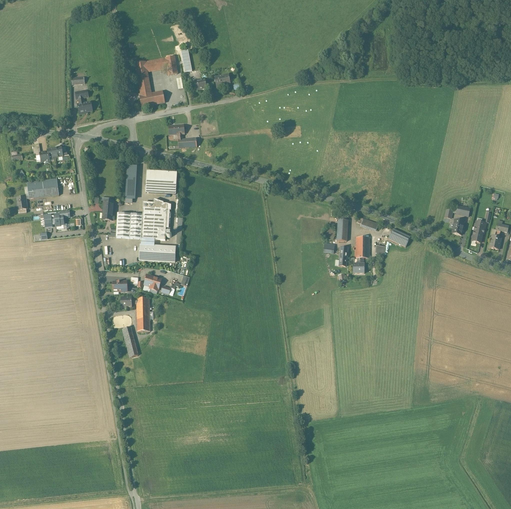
[(184,70),(191,69),(188,47),(181,48),(184,70)]
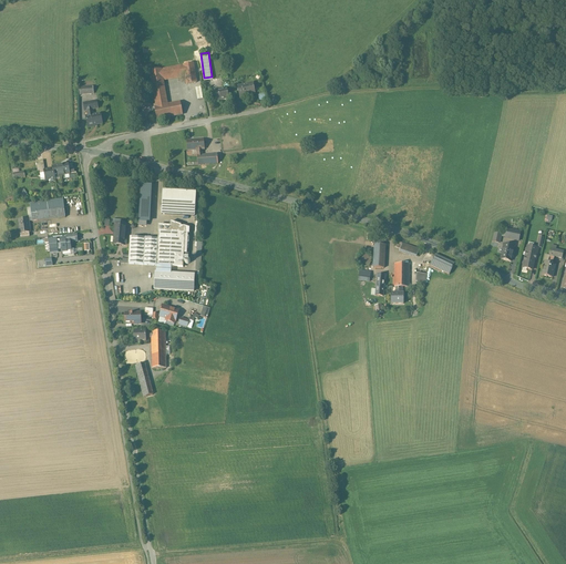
[(160,67),(148,68),(155,104),(154,104),(156,116),(182,111),(179,100),(166,102),(162,77),(185,73),(186,81),(195,80),(192,60),(183,62),(160,67)]
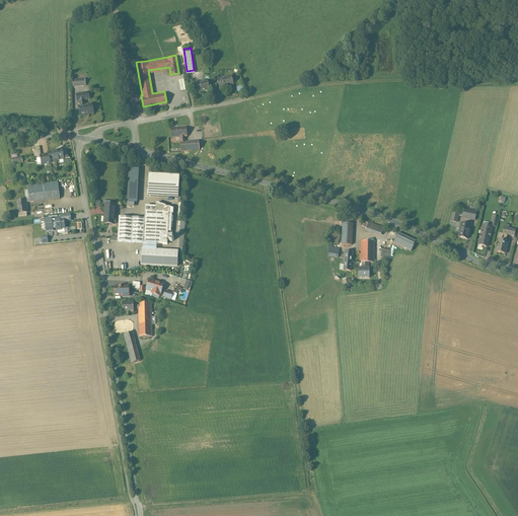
[(230,73),(217,76),(219,87),(224,86),(224,85),(233,83),(230,73)]
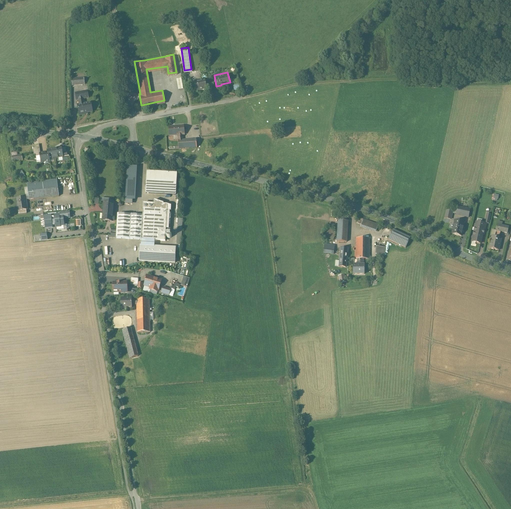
[(204,77),(193,79),(195,88),(206,86),(205,81),(204,77)]
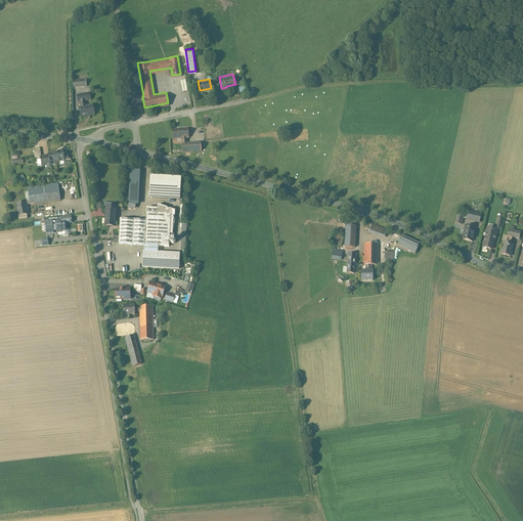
[(88,90),(76,93),(78,99),(80,99),(81,104),(85,103),(84,98),(89,97),(88,90)]
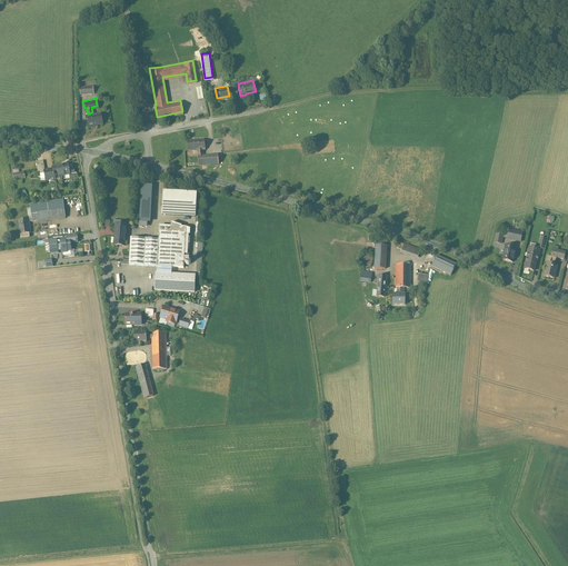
[(88,113),(86,113),(88,125),(93,123),(93,122),(101,121),(100,111),(92,112),(88,113)]
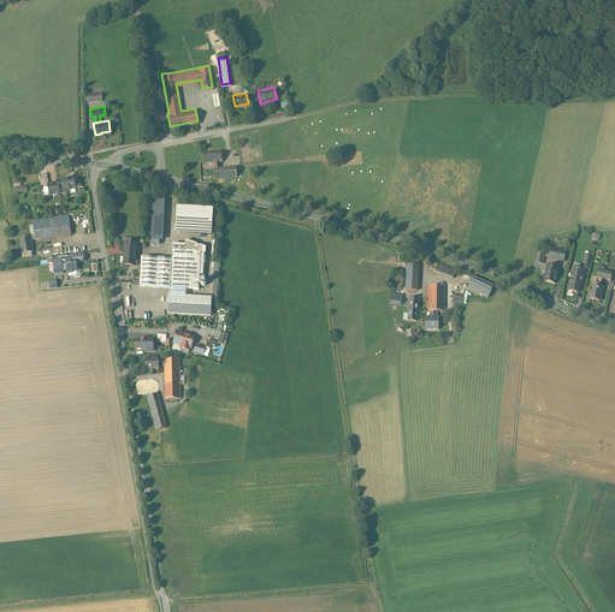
[(220,148),(202,149),(203,160),(213,159),(213,166),(219,165),(219,159),(220,159),(220,148)]
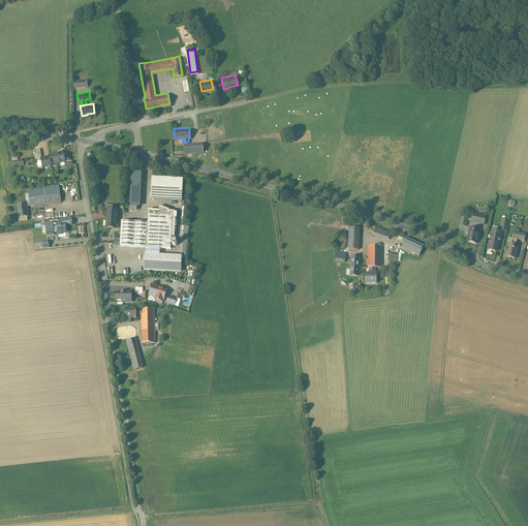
[(183,143),(184,151),(203,150),(202,141),(188,142),(183,143)]
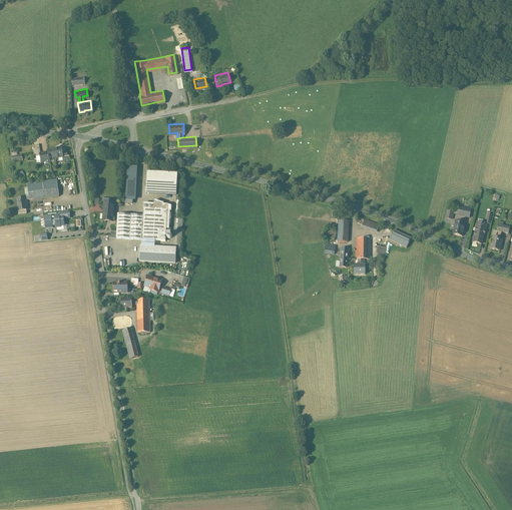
[(60,145),(47,148),(47,150),(48,156),(62,154),(61,150),(60,145)]
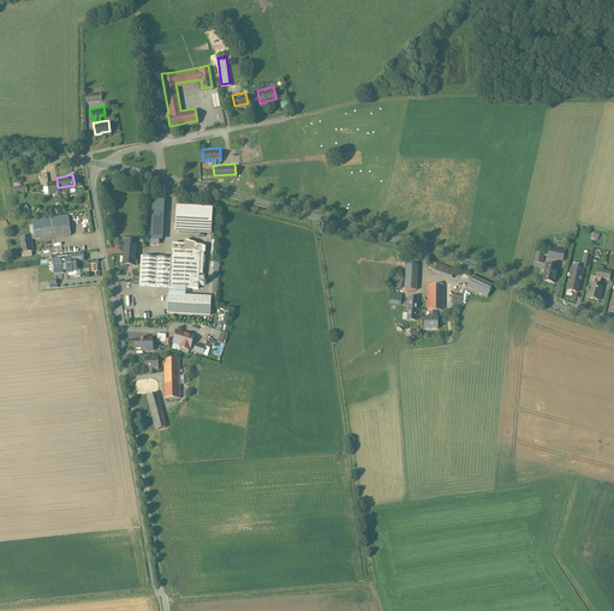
[(48,181),(47,181),(48,184),(48,190),(49,192),(52,192),(53,192),(54,193),(57,192),(58,192),(58,191),(59,191),(58,187),(57,180),(48,181)]
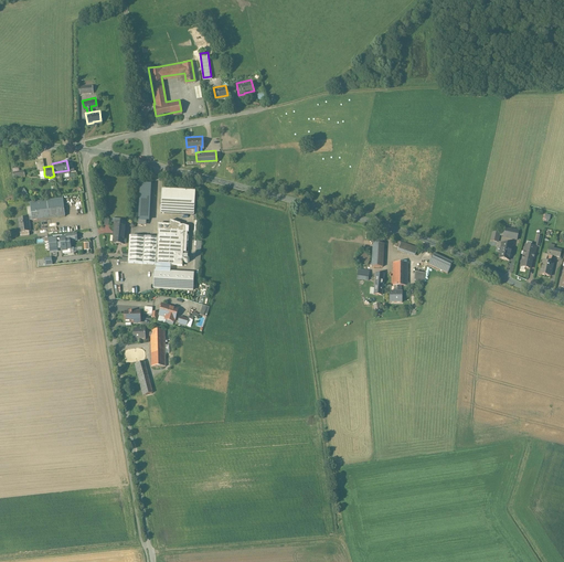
[(150,181),(139,180),(137,218),(149,219),(150,181)]
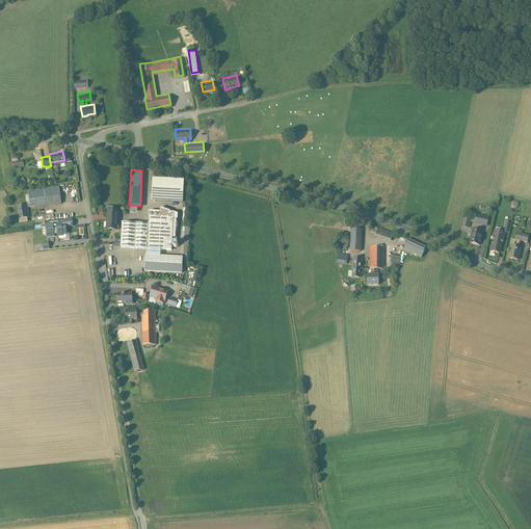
[(183,179),(152,177),(151,197),(182,200),(183,179)]
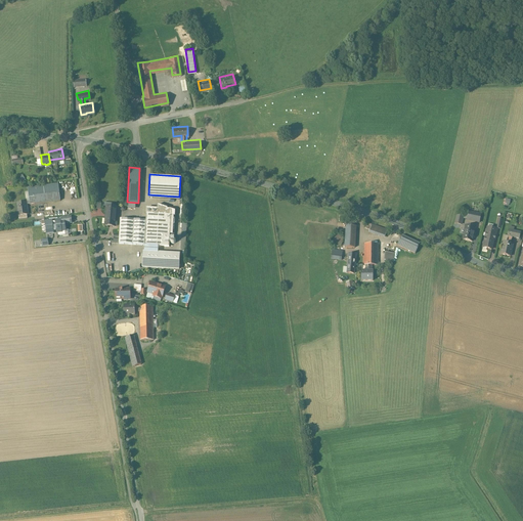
[(57,181),(27,185),(29,199),(29,202),(59,198),(57,181)]
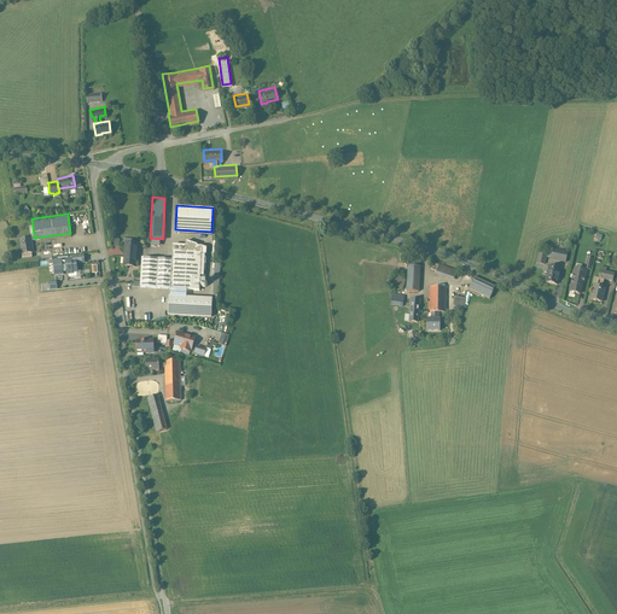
[(34,234),(18,237),(21,251),(22,251),(22,256),(31,255),(30,250),(31,250),(30,238),(34,238),(34,234)]
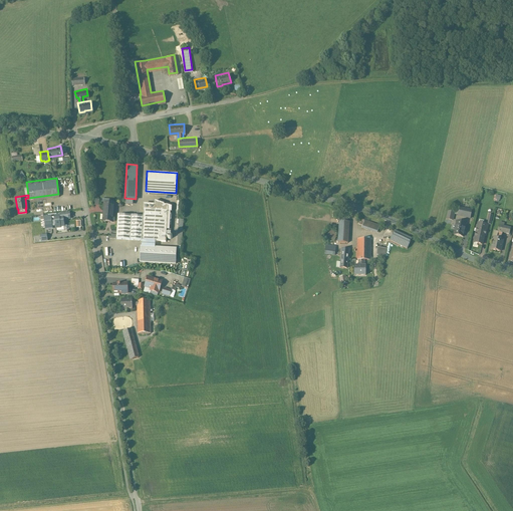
[(113,200),(103,200),(102,206),(103,206),(102,219),(111,219),(112,219),(113,218),(113,216),(112,215),(112,213),(113,200)]
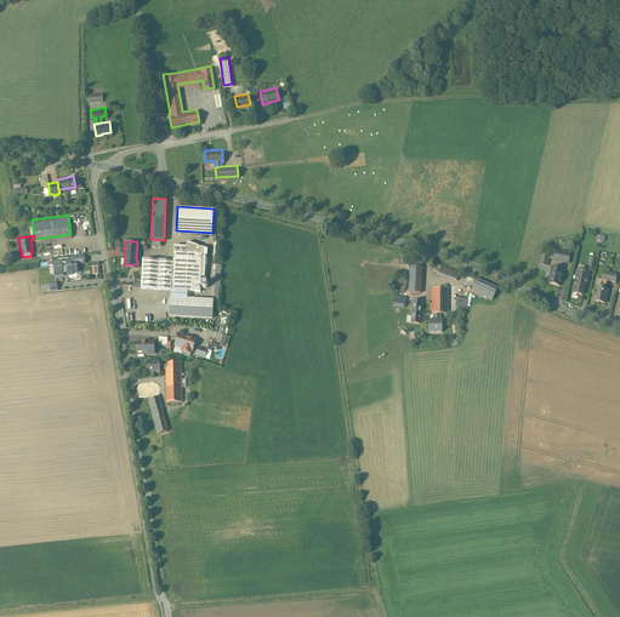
[(566,250),(555,247),(552,257),(563,260),(564,252),(566,250)]
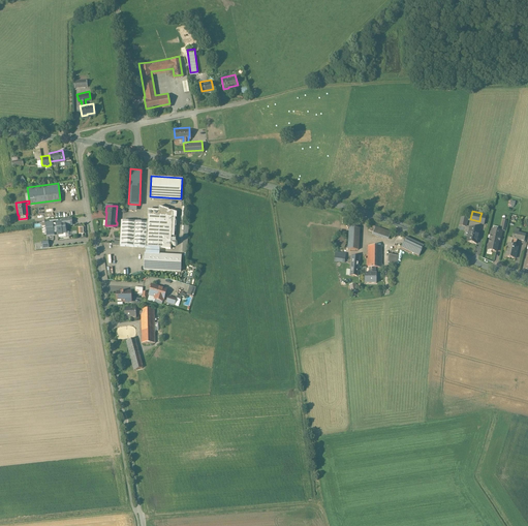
[(52,221),(45,222),(47,234),(53,233),(53,231),(57,231),(58,236),(65,235),(64,230),(65,230),(64,223),(64,221),(62,221),(60,221),(60,220),(56,220),(56,221),(52,222),(52,221)]
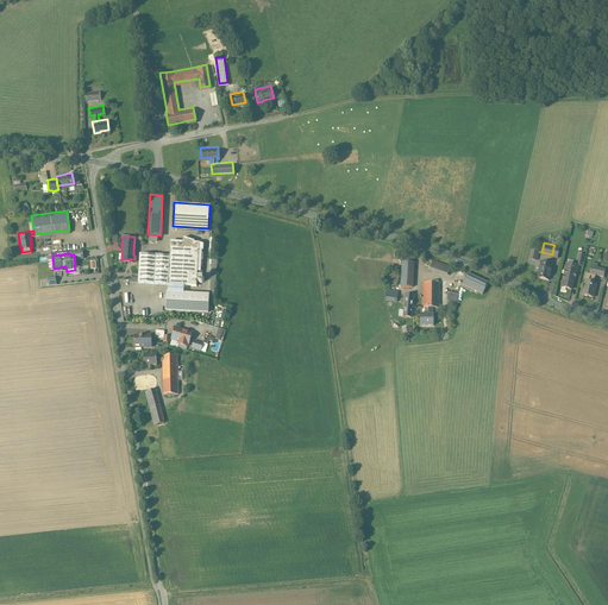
[(446,263),(434,258),(432,266),(444,270),(446,263)]
